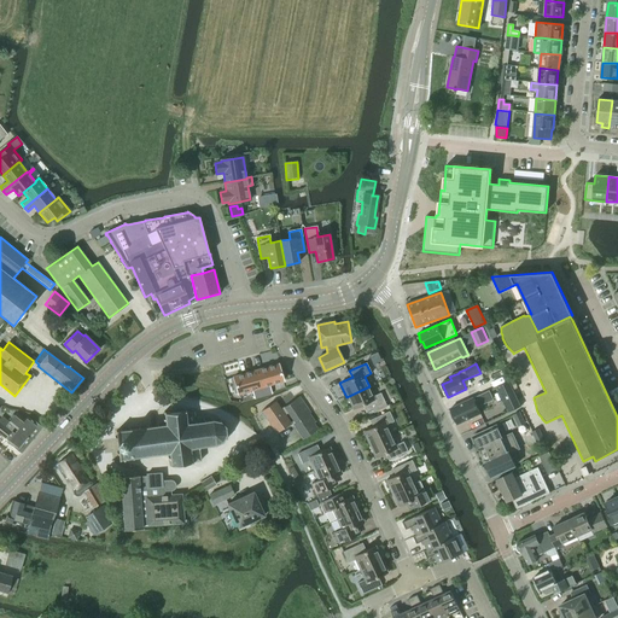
[(278,365),(256,371),(263,396),(272,394),(269,385),(283,380),(278,365)]
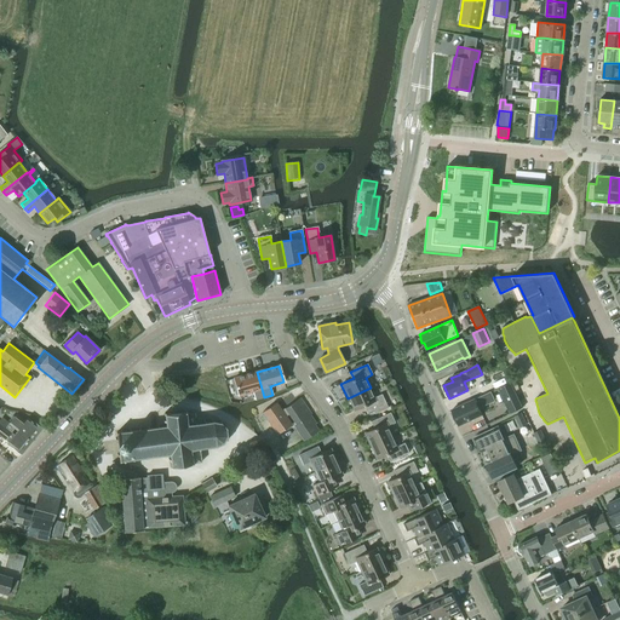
[(257,372),(234,379),(239,395),(252,391),(254,400),(264,397),(257,372)]
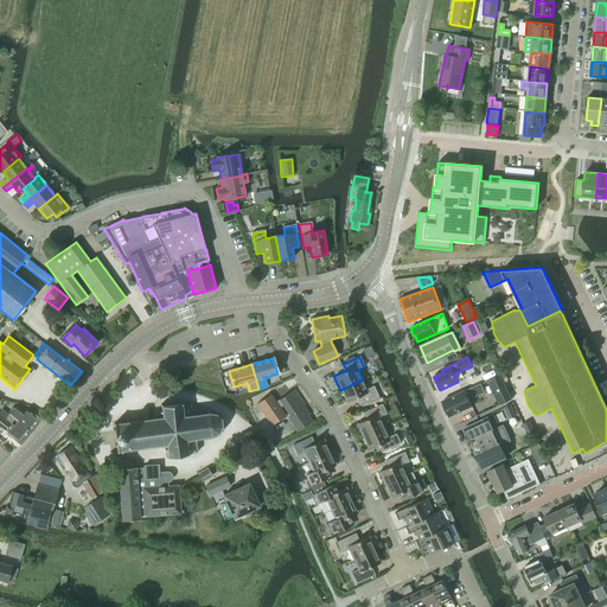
[(502,404),(511,400),(504,383),(500,376),(500,375),(490,379),(502,404)]
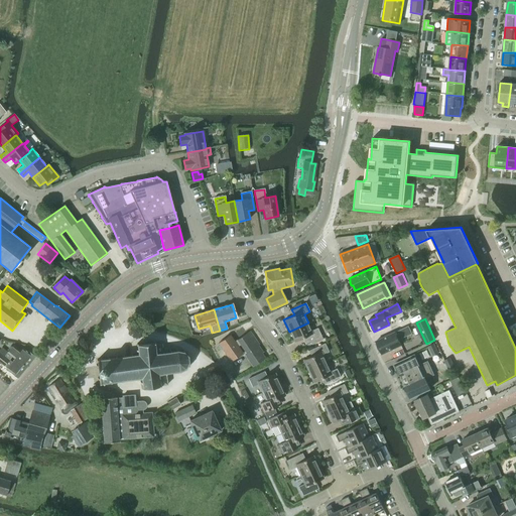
[(311,331),(308,323),(289,332),(294,343),(302,339),(305,344),(309,342),(311,346),(323,340),(321,337),(317,329),(311,331)]
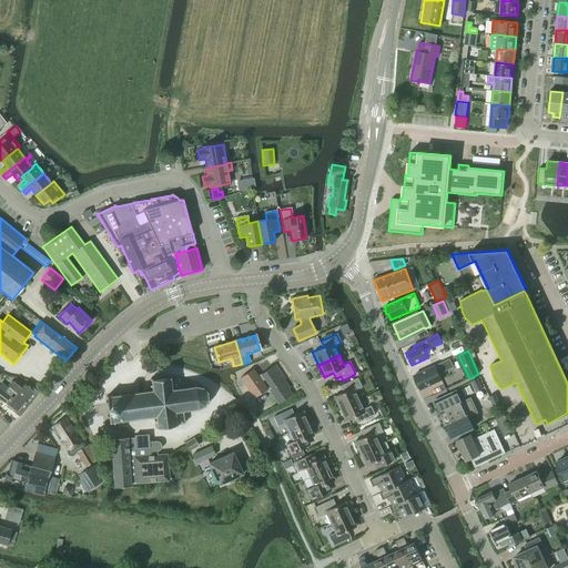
[(414,375),(421,391),(442,381),(438,374),(453,367),(449,359),(414,375)]
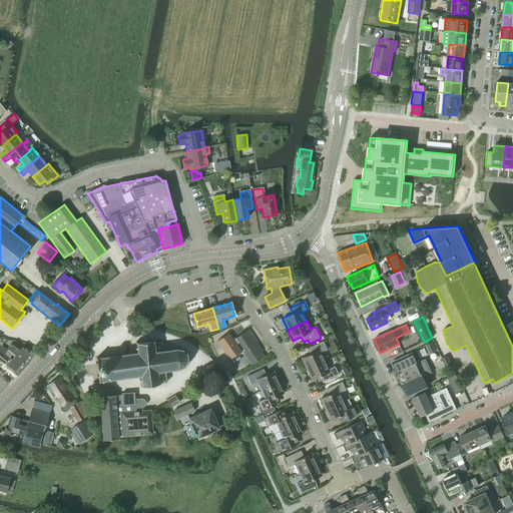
[(258,343),(248,330),(233,340),(228,333),(216,342),(229,360),(241,352),(236,345),(238,343),(244,351),(242,352),(251,365),(264,357),(261,352),(262,351),(257,344),(258,343)]
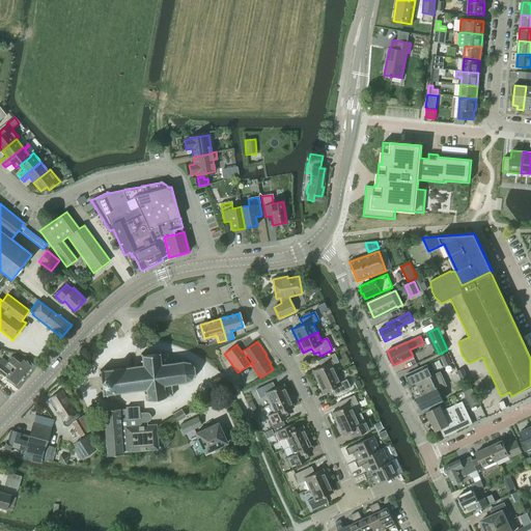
[(142,365),(100,371),(103,395),(145,390),(147,400),(157,399),(172,396),(170,385),(186,382),(191,380),(194,373),(193,367),(189,363),(183,361),(167,363),(166,355),(160,355),(159,354),(141,356),(142,365)]
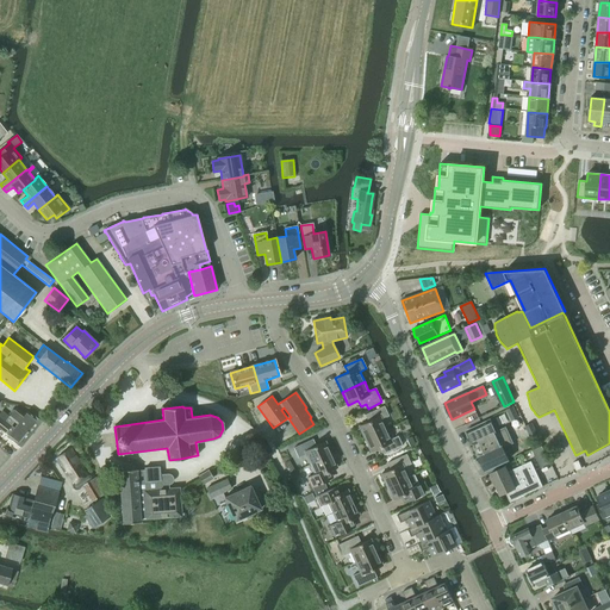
[(365,440),(386,430),(381,419),(388,416),(384,406),(367,414),(371,421),(359,427),(365,440)]
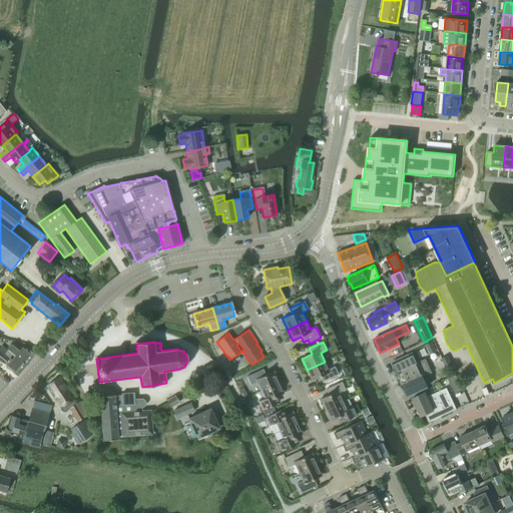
[(20,349),(13,343),(7,351),(11,354),(9,356),(13,359),(16,355),(19,358),(18,360),(26,366),(35,355),(23,346),(20,349)]
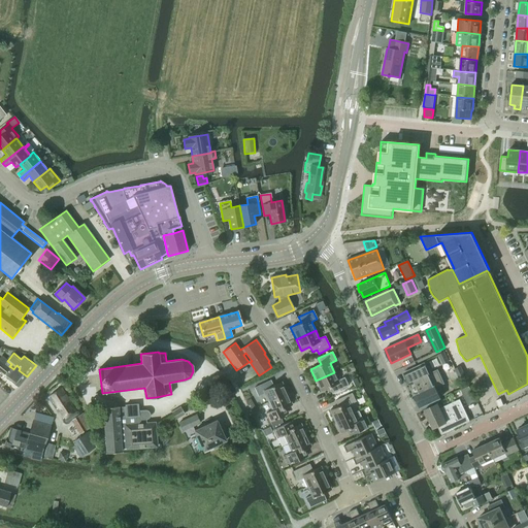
[(441,365),(448,362),(443,353),(437,355),(441,365)]
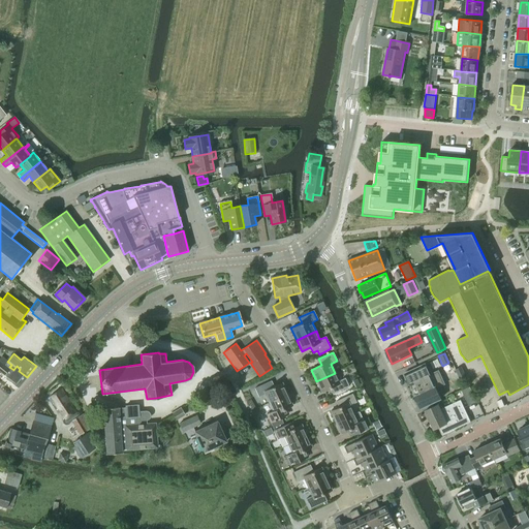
[(4,366),(0,363),(0,371),(7,377),(6,378),(18,387),(27,377),(19,371),(20,369),(17,366),(13,370),(9,367),(11,365),(7,362),(4,366)]
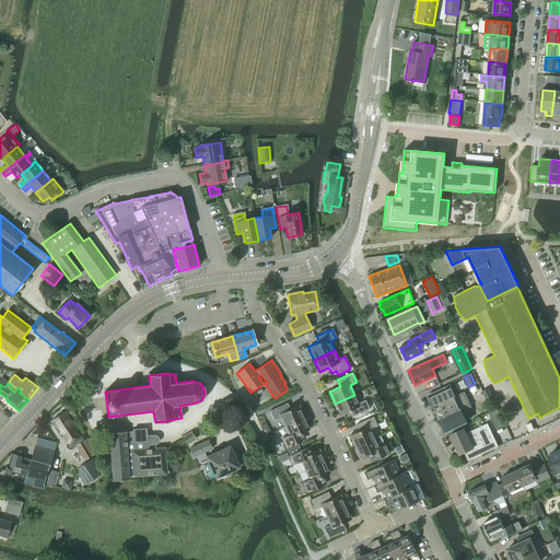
[(440,419),(445,432),(467,422),(462,411),(470,407),(464,393),(455,397),(450,386),(429,396),(434,408),(435,408),(441,419),(440,419)]
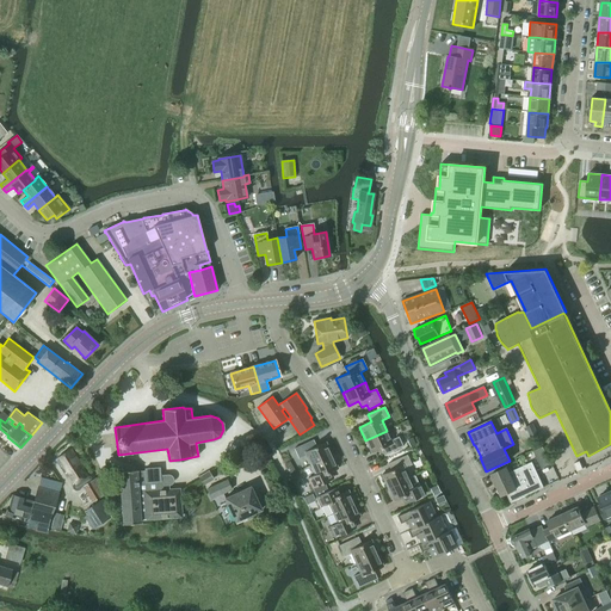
[(531,439),(538,437),(532,424),(526,427),(531,439)]
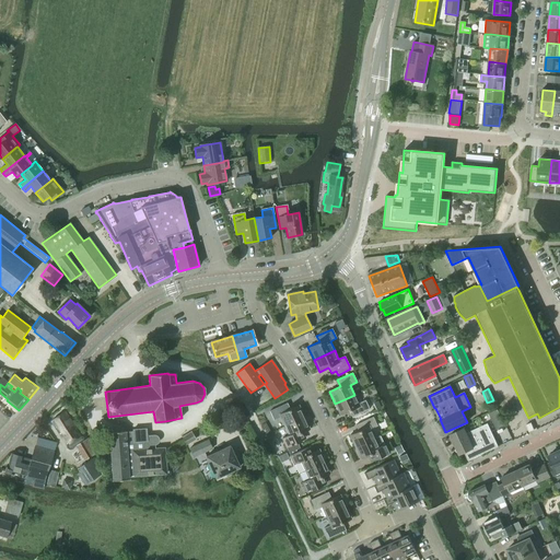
[(359,404),(354,395),(335,404),(340,416),(351,410),(354,417),(370,409),(365,400),(359,404)]
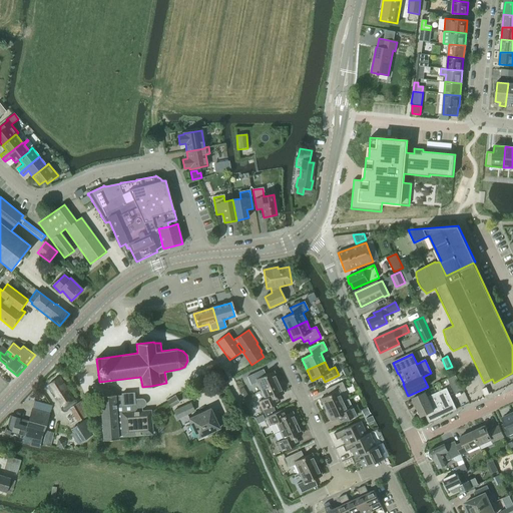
[(263,376),(261,371),(246,377),(250,386),(257,383),(261,391),(279,383),(274,372),(263,376)]
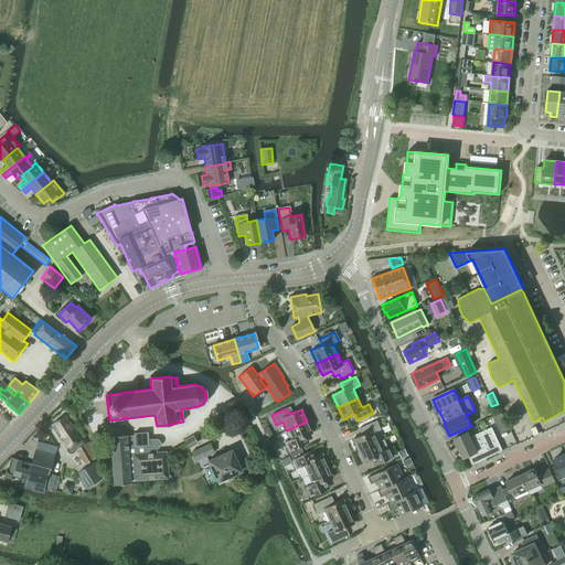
[(501,434),(509,429),(502,414),(493,417),(501,434)]
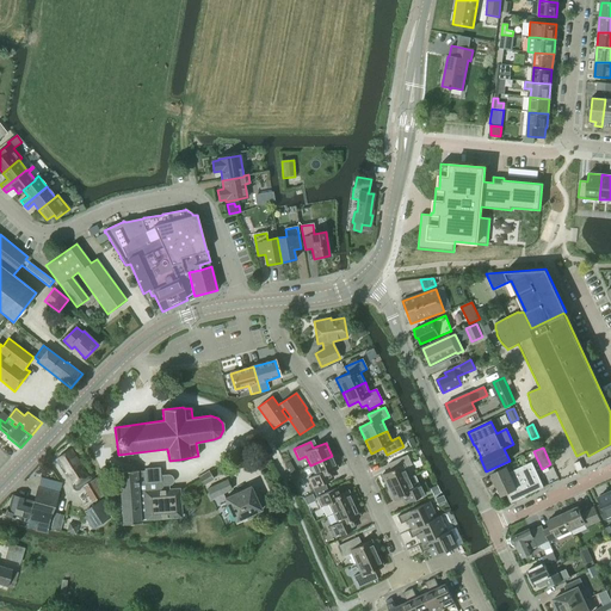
[(87,476),(71,450),(55,460),(63,474),(67,471),(74,483),(73,485),(72,486),(73,489),(75,492),(79,491),(81,488),(84,486),(93,503),(104,494),(96,479),(91,482),(91,480),(90,477),(87,476)]
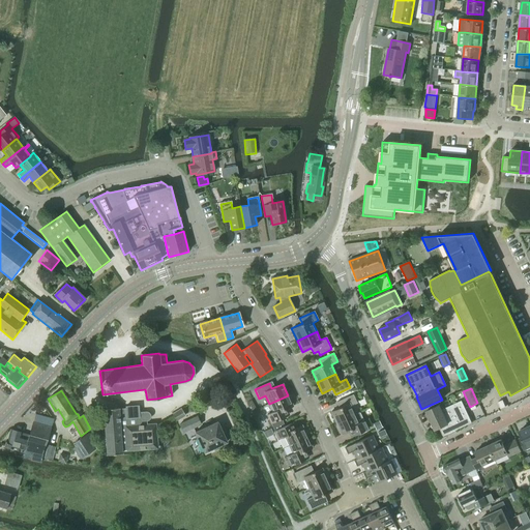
[(335,423),(355,415),(351,406),(357,404),(353,394),(339,402),(342,407),(330,412),(335,423)]
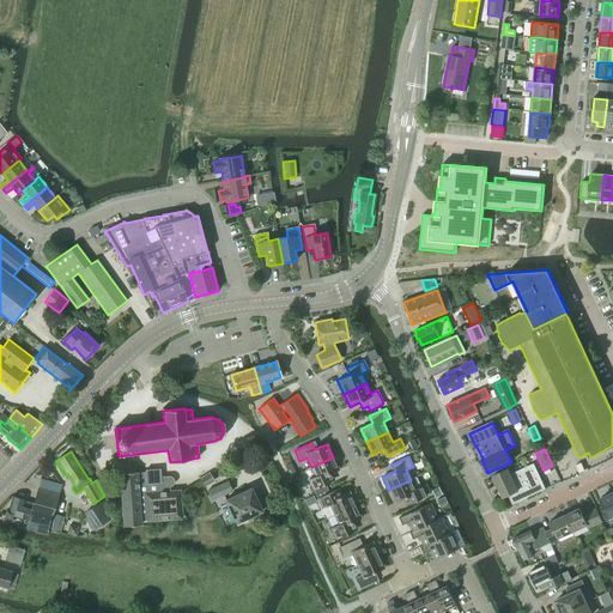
[(339,471),(333,457),(311,467),(316,477),(309,480),(314,490),(315,495),(327,489),(326,485),(329,483),(327,477),(332,474),(339,471)]
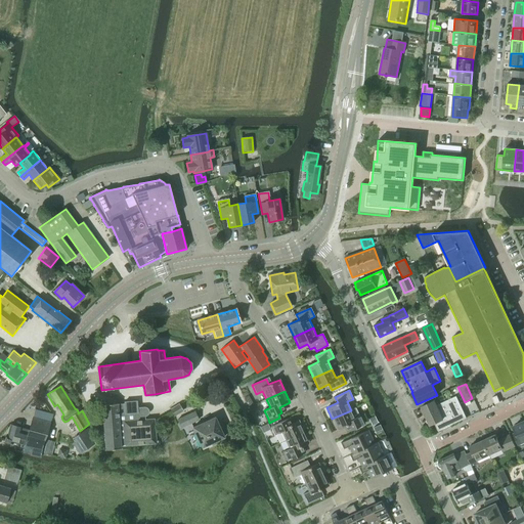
[(435,424),(438,431),(466,419),(455,396),(437,405),(436,405),(442,420),(434,423),(435,424)]
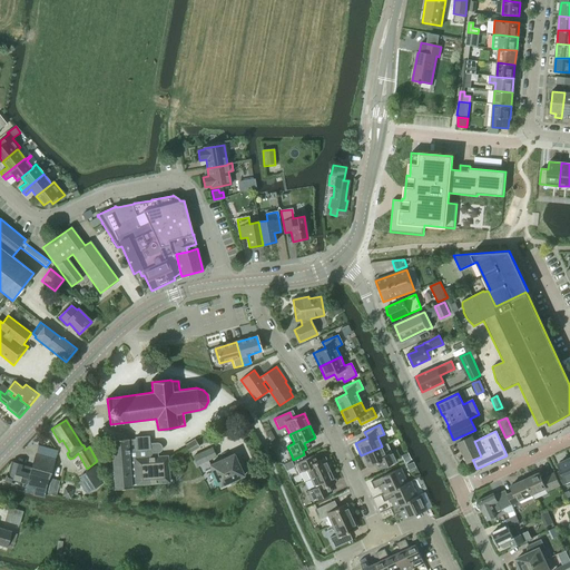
[(110,440),(115,490),(131,488),(130,483),(136,482),(136,484),(169,482),(167,457),(157,457),(157,452),(158,452),(159,452),(160,451),(160,449),(161,448),(160,446),(160,445),(159,444),(157,443),(156,443),(149,444),(148,436),(135,438),(135,443),(128,444),(127,439),(110,440)]
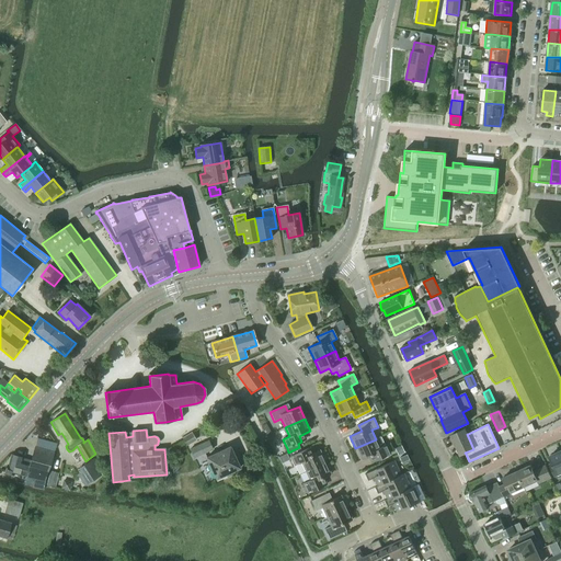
[(460,456),(464,454),(466,454),(465,453),(473,449),(467,434),(468,434),(465,430),(451,436),(460,456)]
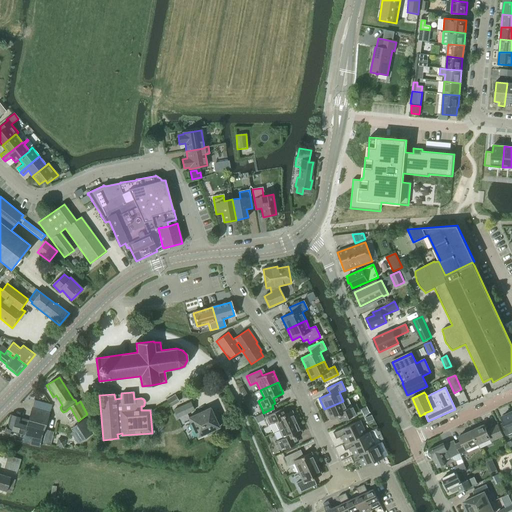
[(170,407),(179,401),(175,395),(166,400),(170,407)]
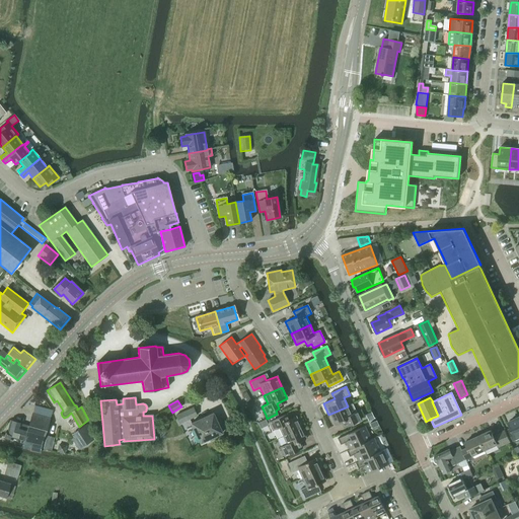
[(352,404),(348,406),(328,415),(335,426),(345,421),(347,427),(361,420),(357,412),(356,413),(352,404)]
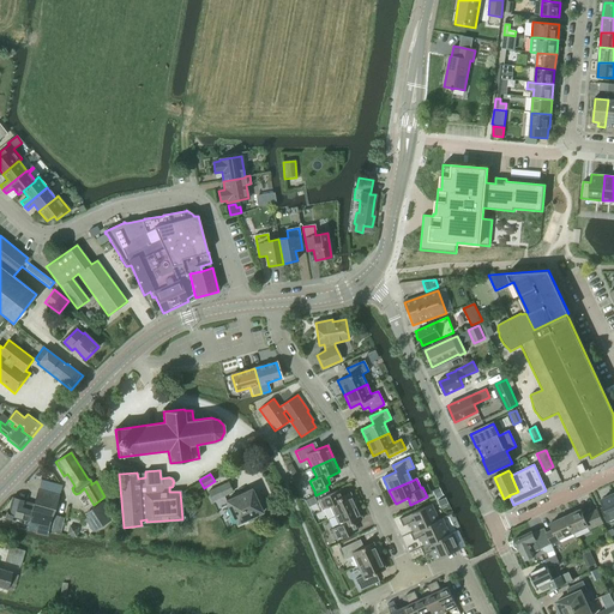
[(7,510),(5,518),(20,522),(22,519),(37,523),(35,533),(35,534),(46,536),(47,535),(48,527),(61,486),(41,481),(34,504),(25,501),(12,498),(8,510),(7,510)]
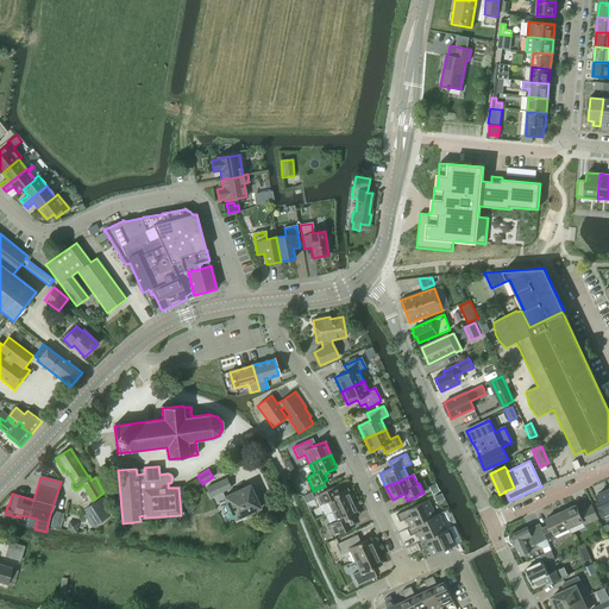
[(211,497),(231,488),(226,478),(207,488),(211,497)]
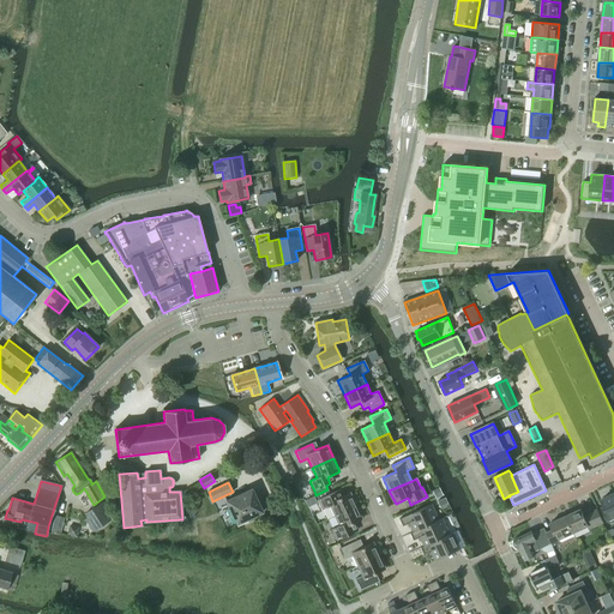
[(236,525),(263,512),(252,488),(226,501),(236,525)]
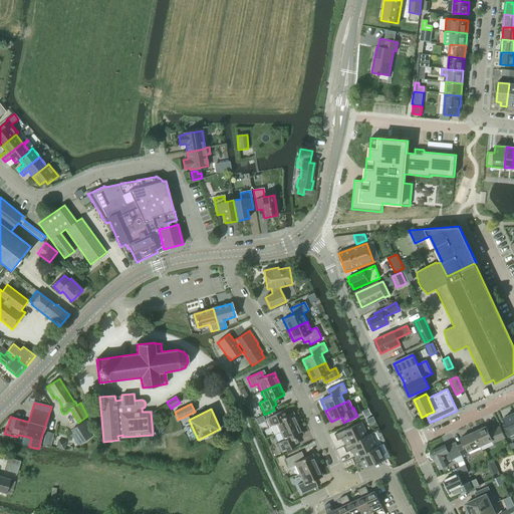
[(367,409),(361,412),(364,418),(370,415),(367,409)]
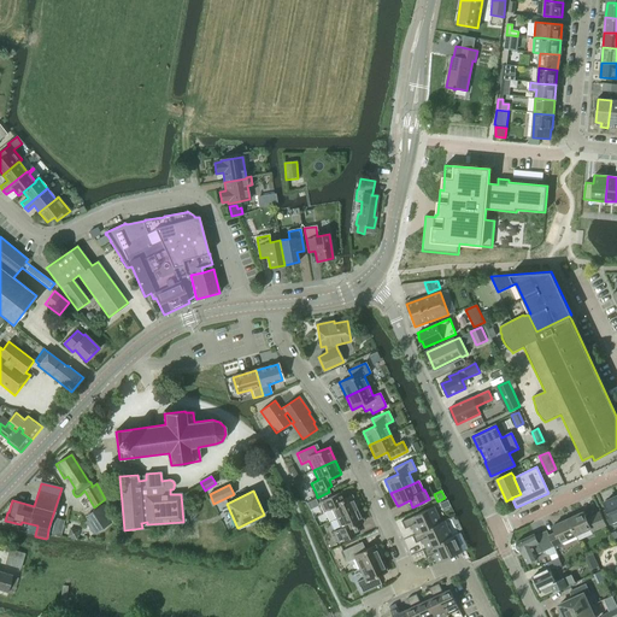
[(331,509),(336,518),(358,509),(351,495),(345,498),(340,500),(336,494),(331,497),(329,492),(317,498),(319,503),(324,512),(331,509)]
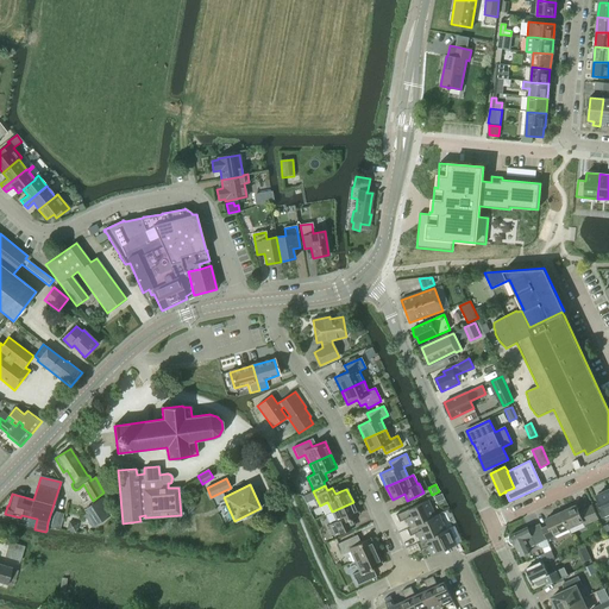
[(596,500),(595,501),(604,519),(608,518),(607,514),(608,513),(608,493),(608,490),(597,496),(600,503),(597,504),(596,500)]
